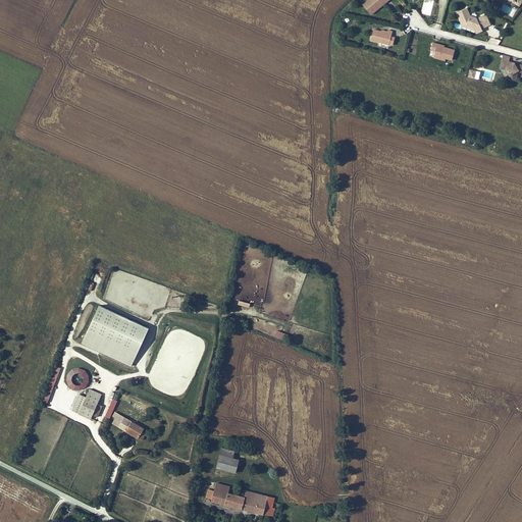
[(368,0),(363,5),(367,9),(370,6),(372,9),(383,0),(385,0),(387,1),(388,0),(368,0)]
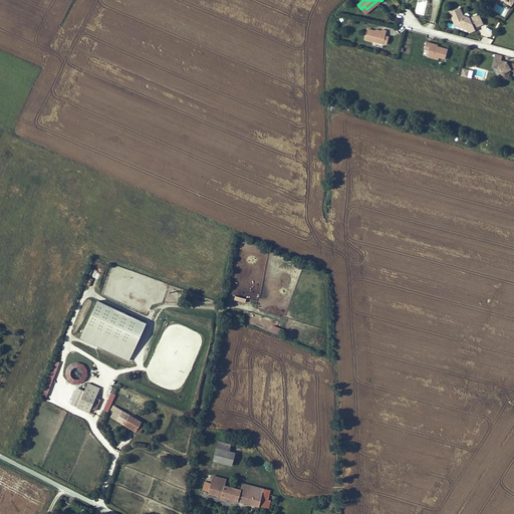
[(365,14),(381,1),(379,0),(377,0),(366,9),(364,6),(361,9),(365,14)]
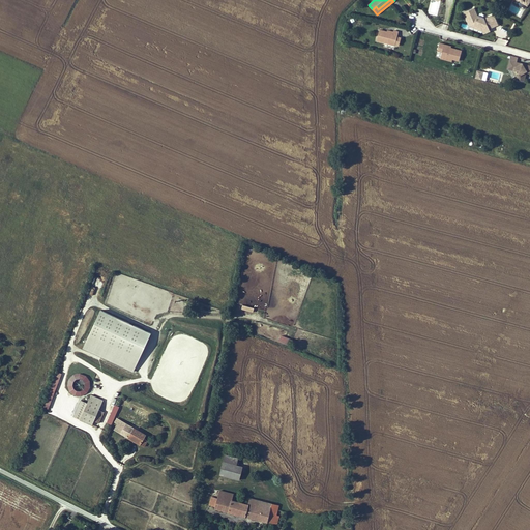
[(529,0),(519,0),(521,1),(519,5),(525,9),(529,0)]
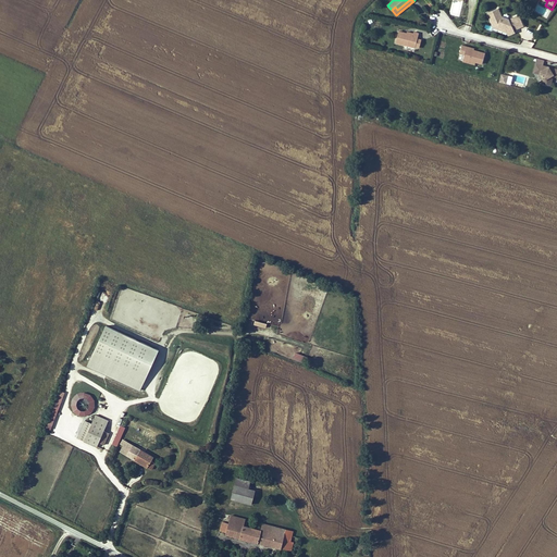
[(509,20),(502,16),(498,9),(487,13),(494,27),(498,26),(506,28),(508,35),(515,33),(512,27),(516,26),(517,29),(523,26),(519,15),(509,20)]
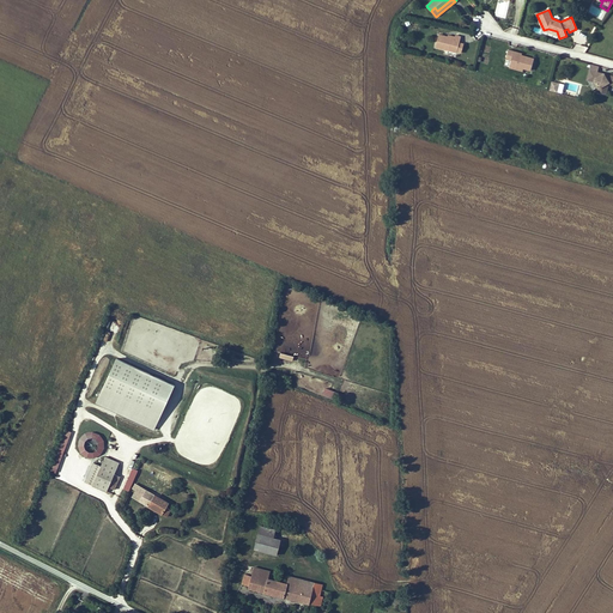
[(438,35),(436,47),(456,53),(461,37),(455,36),(454,38),(448,37),(438,35)]
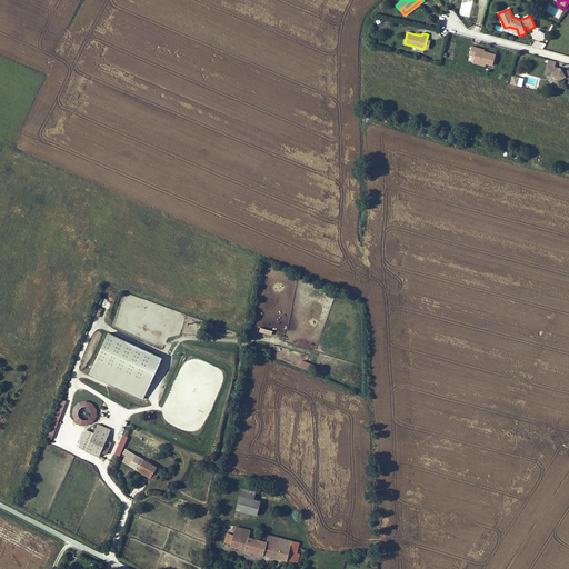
[(475,56),(473,60),(486,63),(492,66),(496,55),(483,51),(477,49),(477,48),(472,46),(469,55),(475,56)]
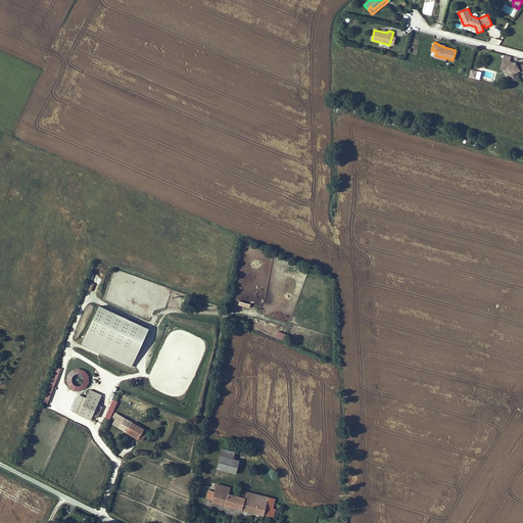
[(522,72),(522,64),(518,67),(515,63),(510,61),(511,56),(505,55),(501,67),(506,69),(506,68),(507,67),(511,75),(511,77),(517,79),(519,72),(522,72)]
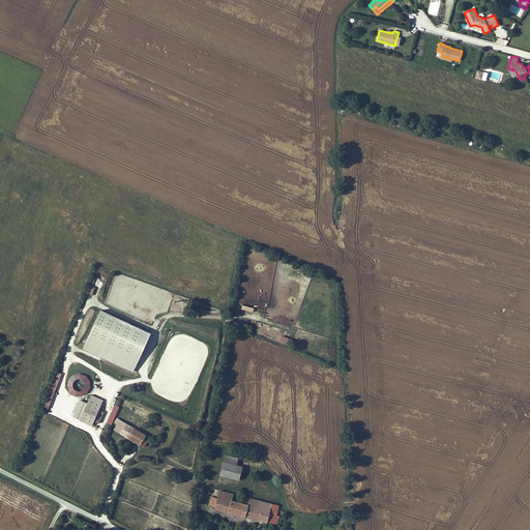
[(518,76),(513,68),(512,69),(517,77),(516,80),(524,82),(524,80),(518,78),(518,76)]
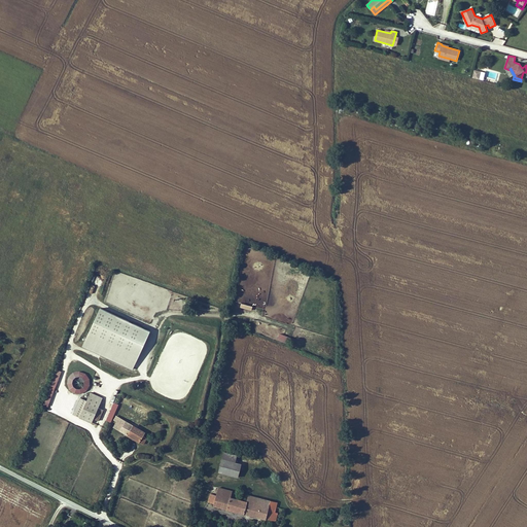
[(133,369),(150,327),(98,307),(81,348),(133,369)]
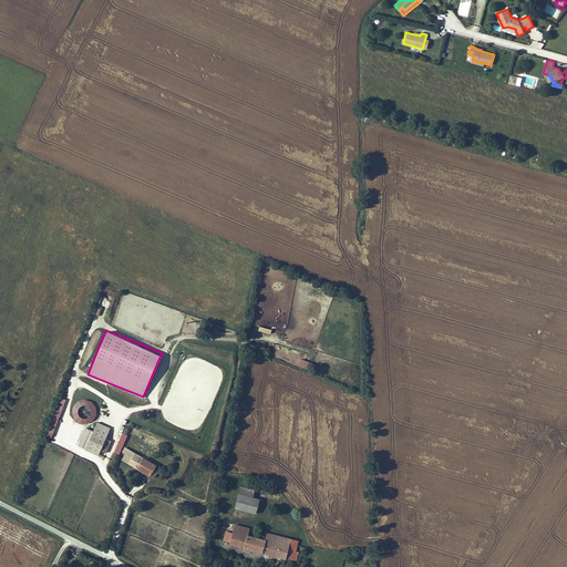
[(310,368),(312,362),(300,358),(298,363),(310,368)]
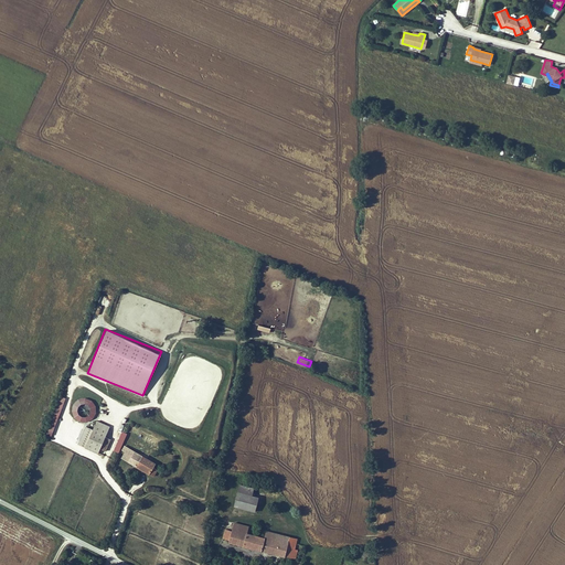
[(60,395),(46,434),(52,436),(65,397),(60,395)]
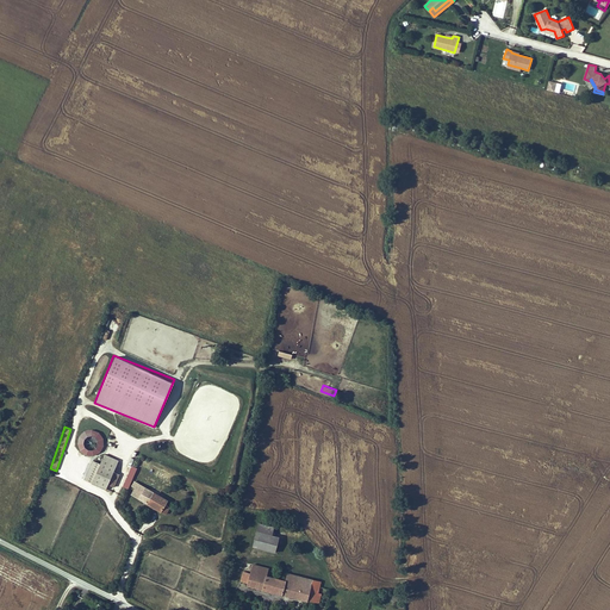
[(100,429),(76,433),(81,455),(104,452),(100,429)]
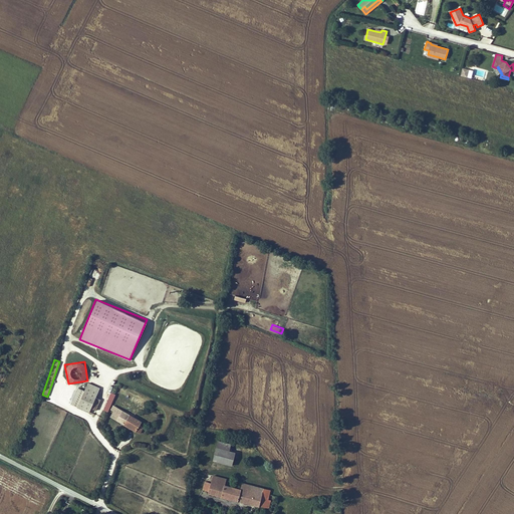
[(98,390),(101,383),(89,378),(86,384),(98,390)]
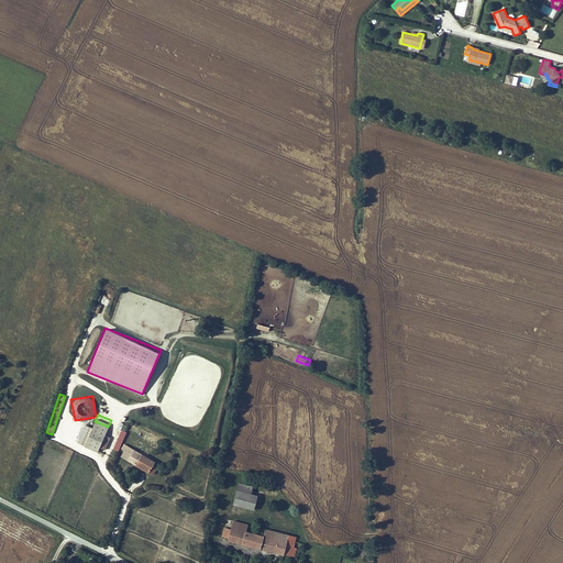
[(94,427),(106,432),(108,427),(95,421),(94,427)]
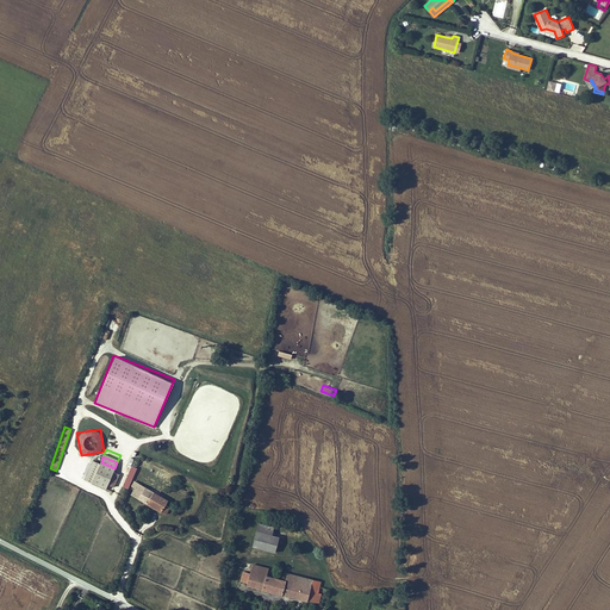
[(95,474),(109,480),(114,468),(101,462),(95,474)]
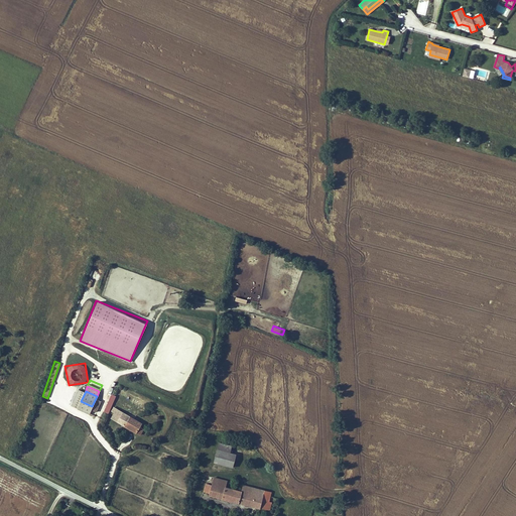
[(111,393),(104,411),(109,413),(116,395),(111,393)]
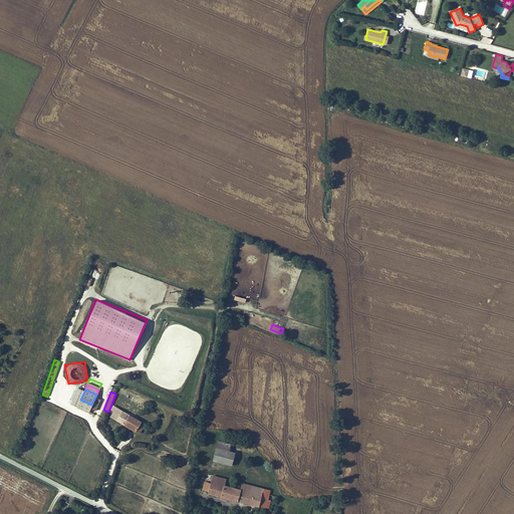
[(102,397),(96,395),(91,405),(97,408),(102,397)]
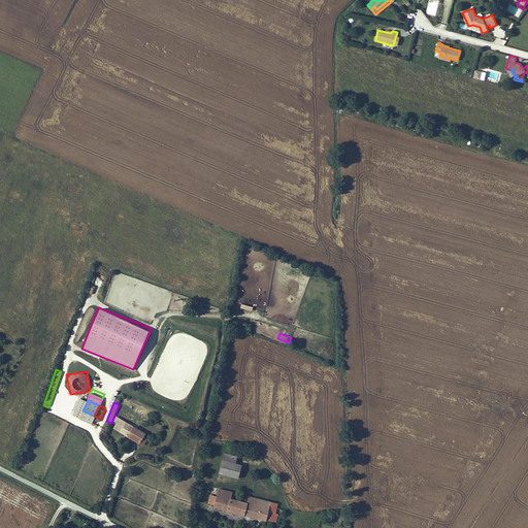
[(79,416),(91,421),(94,416),(83,410),(83,409),(79,416)]
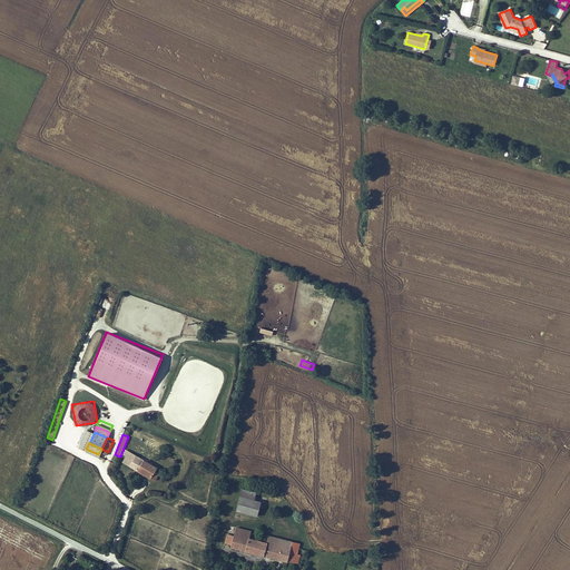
[(144,455),(139,465),(157,474),(160,467),(156,464),(157,461),(144,455)]
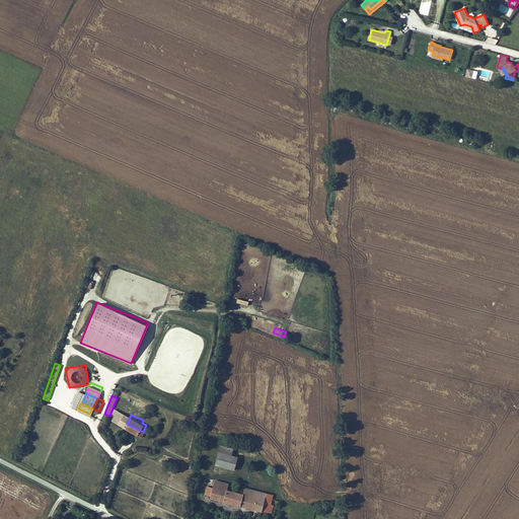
[(225,453),(231,454),(233,447),(219,444),(217,451),(225,453)]
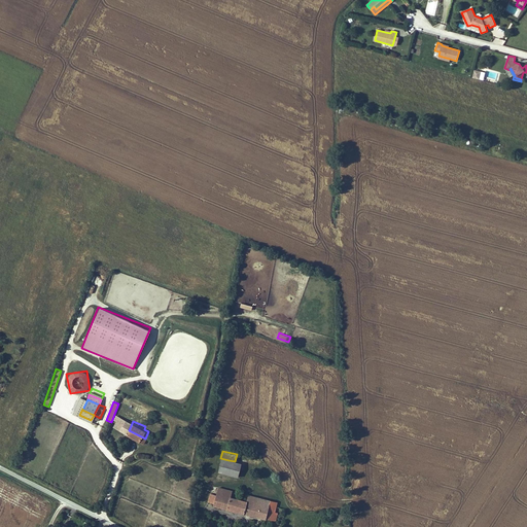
[(217,470),(225,472),(229,460),(220,458),(217,470)]
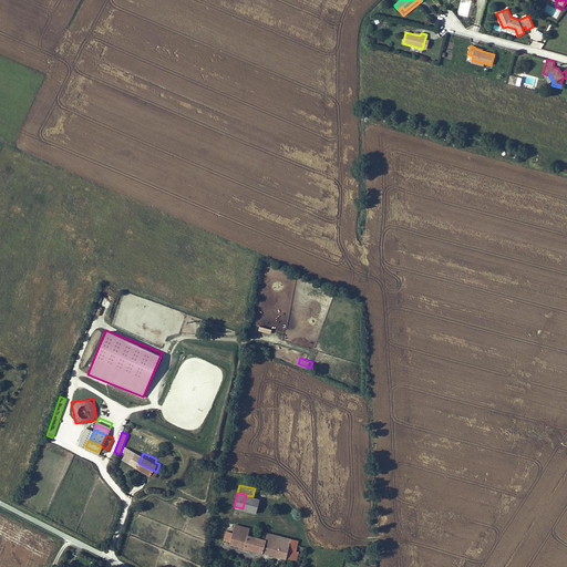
[(253,496),(246,495),(243,508),(256,512),(259,497),(253,496)]
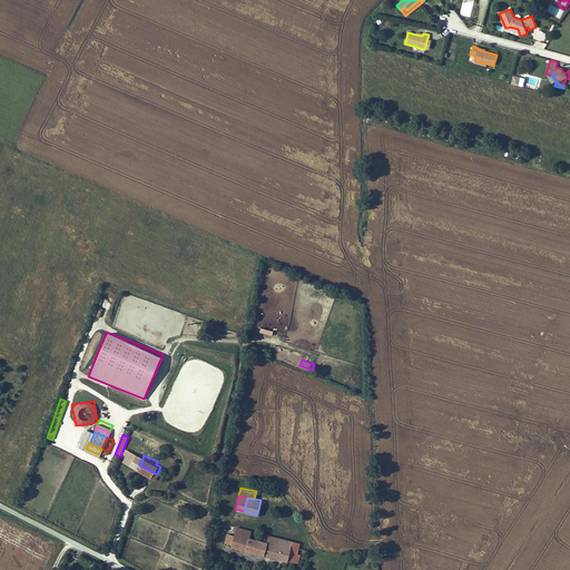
[(233,546),(245,549),(248,534),(249,529),(236,526),(234,534),(232,544),(233,546)]
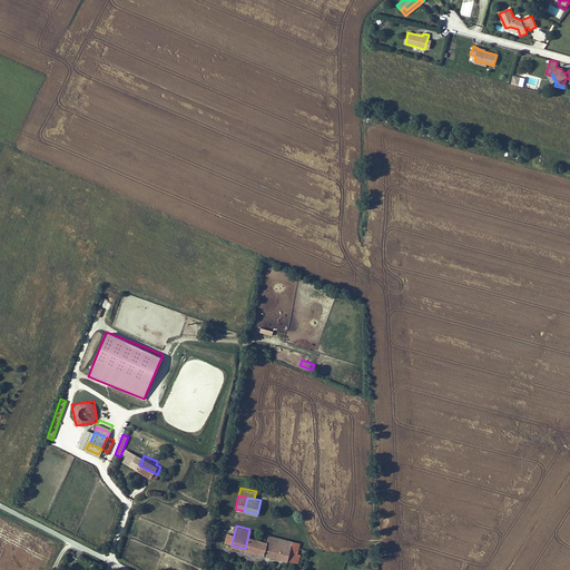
[(275,542),(248,534),(245,549),(295,561),(300,542),(277,537),(275,542)]
